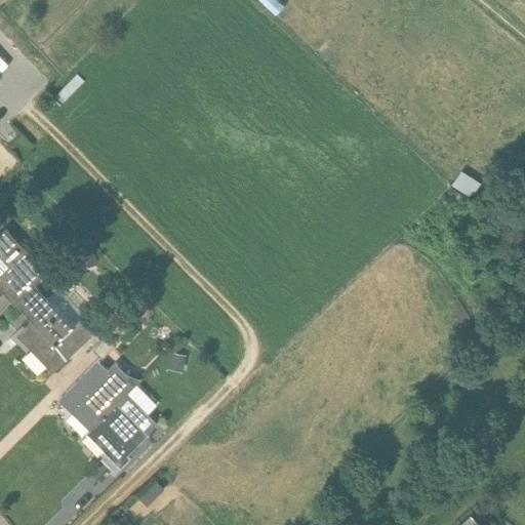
[(0,286),(14,301),(33,283),(46,272),(5,229),(0,233),(0,286)]
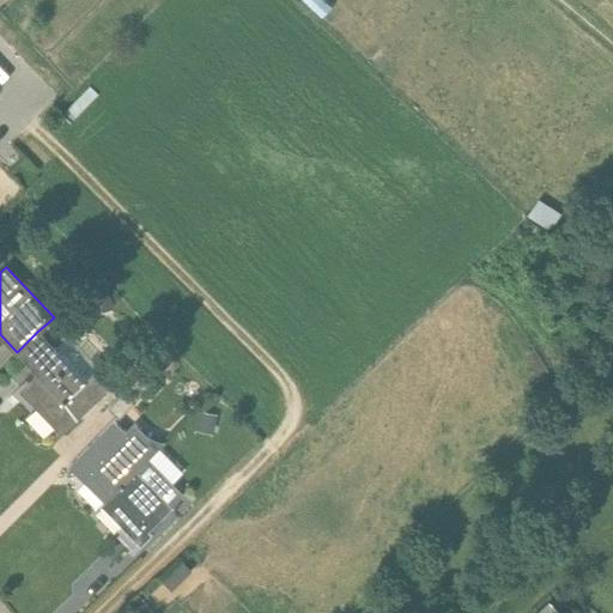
[(109,290),(89,292),(92,313),(113,310),(109,290)]
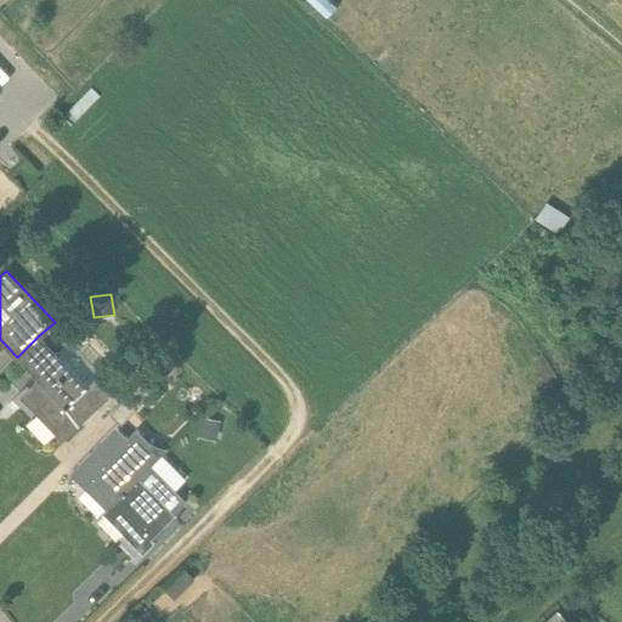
[(62,440),(109,396),(95,380),(88,388),(39,335),(17,357),(44,386),(27,402),(62,440)]
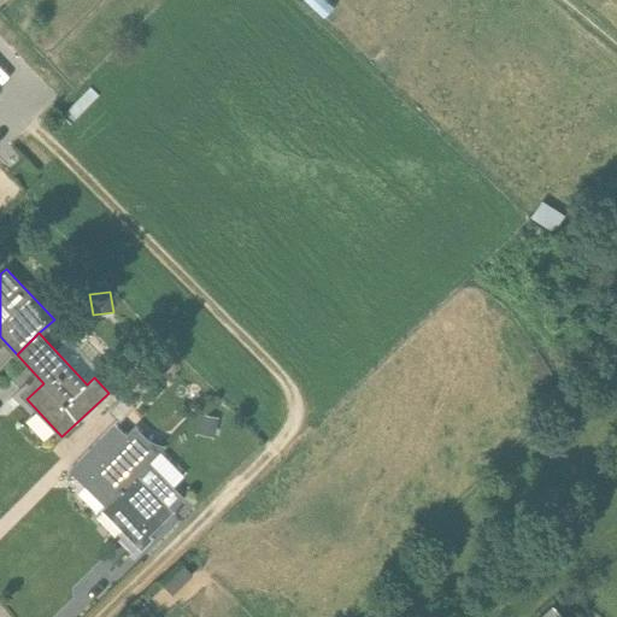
[(151,348),(141,358),(150,366),(159,357),(151,348)]
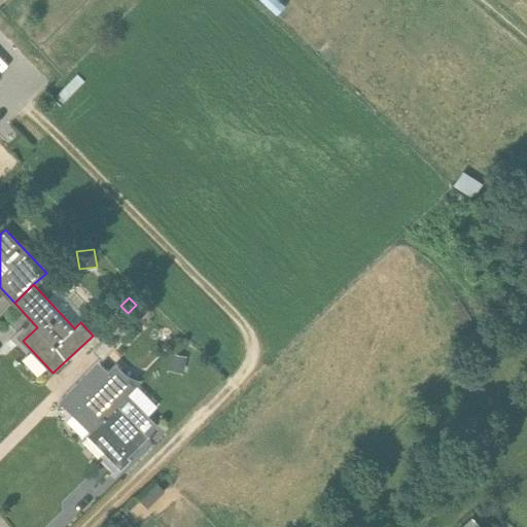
[(125,318),(95,351),(103,359),(123,339),(128,343),(138,331),(125,318)]
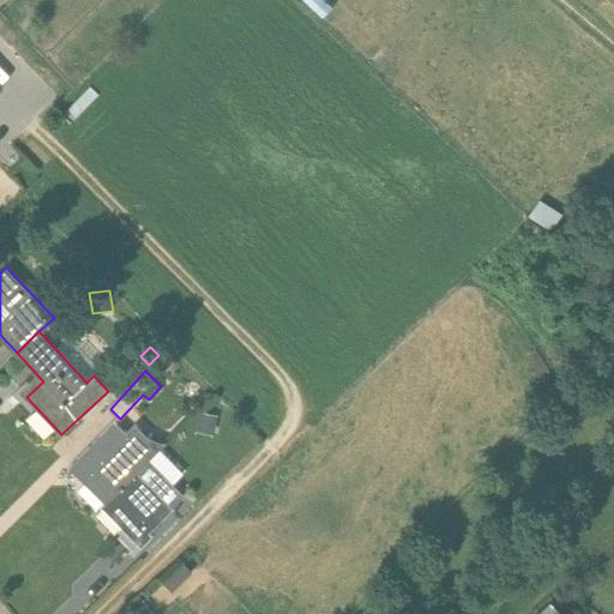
[(194,431),(214,435),(218,415),(199,410),(194,431)]
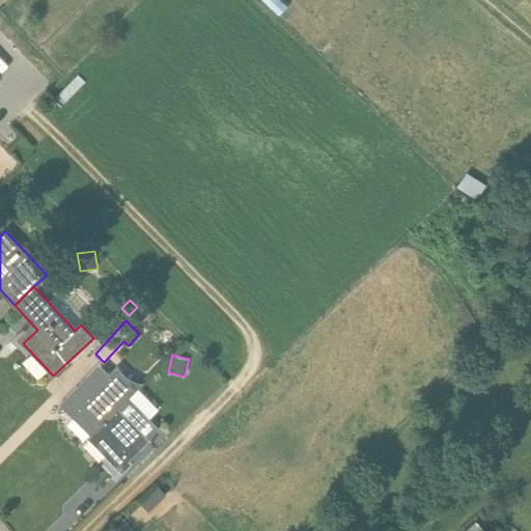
[(60,403),(91,435),(128,398),(144,383),(137,381),(135,381),(131,379),(128,376),(122,372),(117,367),(110,375),(99,364),(60,403)]
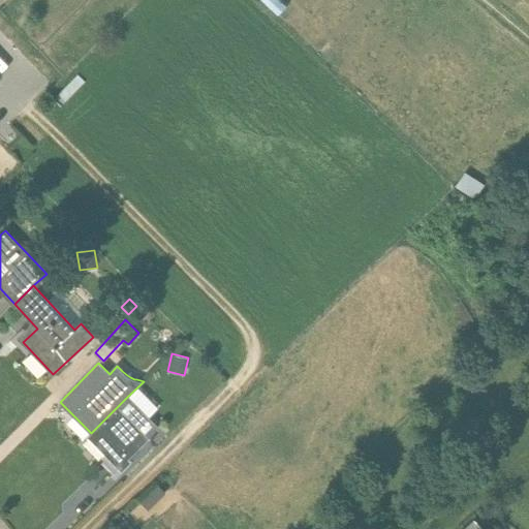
[(91,433),(87,436),(122,471),(131,462),(128,459),(159,429),(127,397),(91,433)]
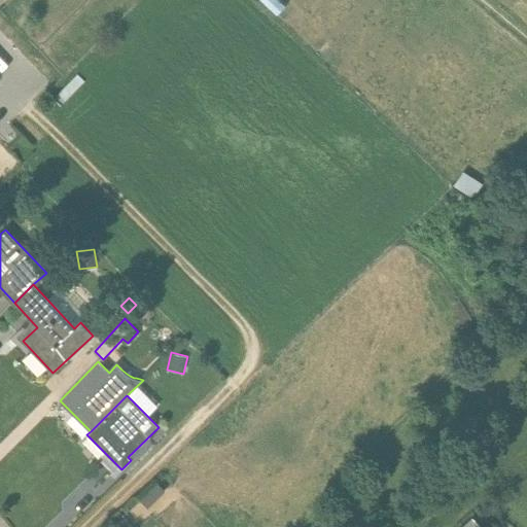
[(123,526),(130,526),(135,524),(130,517),(120,523),(123,526)]
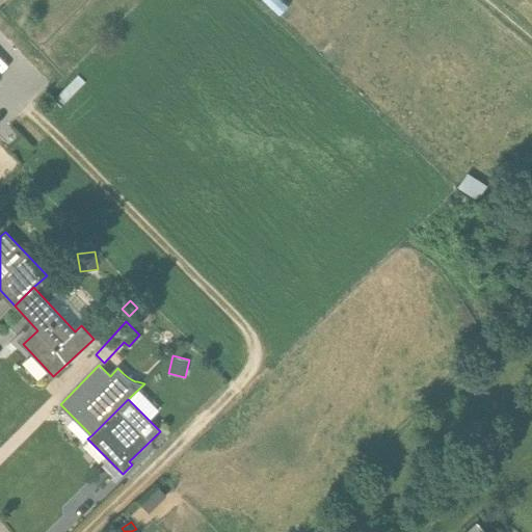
[(484,531),(476,522),(464,531),(484,531)]
